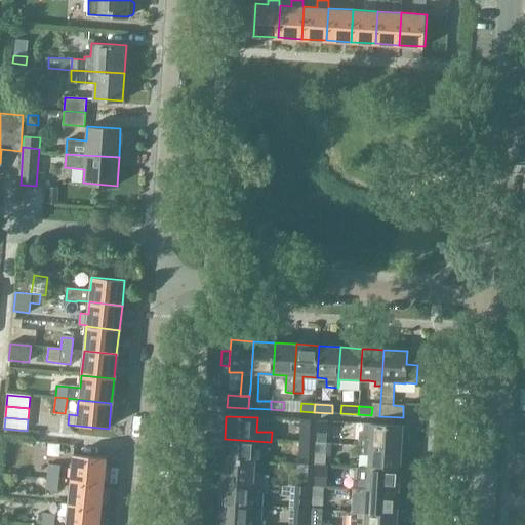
[(300,420),(298,443),(309,444),(310,420),(300,420)]
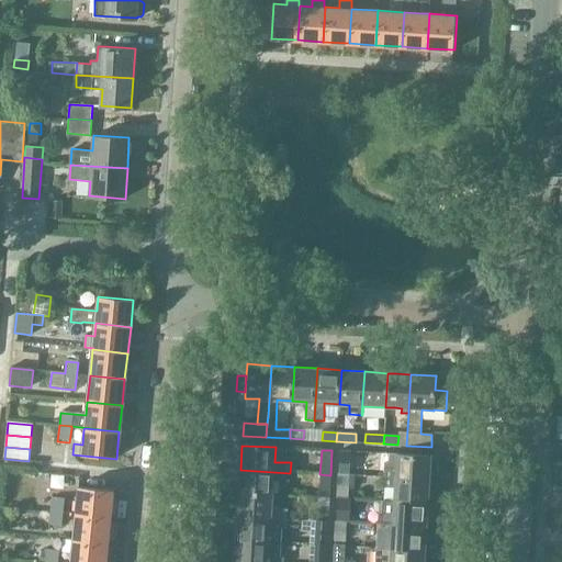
[(340,452),(339,475),(349,476),(350,453),(340,452)]
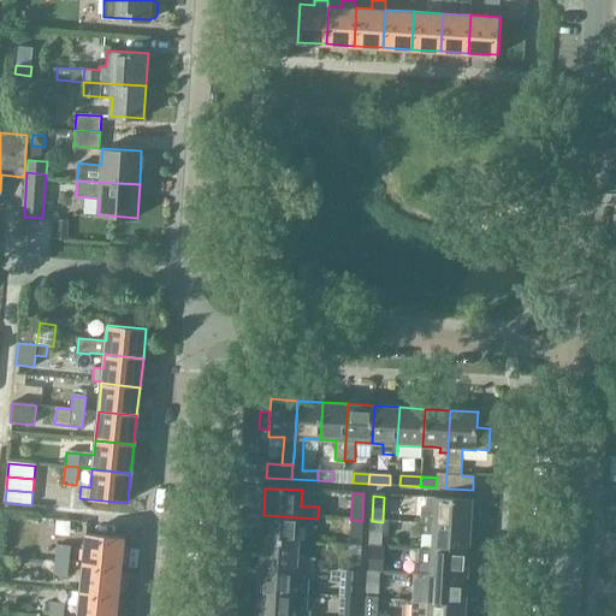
[(420,514),(420,523),(433,525),(471,527),(471,517),(475,519),(479,515),(480,501),(472,501),(427,497),(427,508),(420,508),(420,514)]
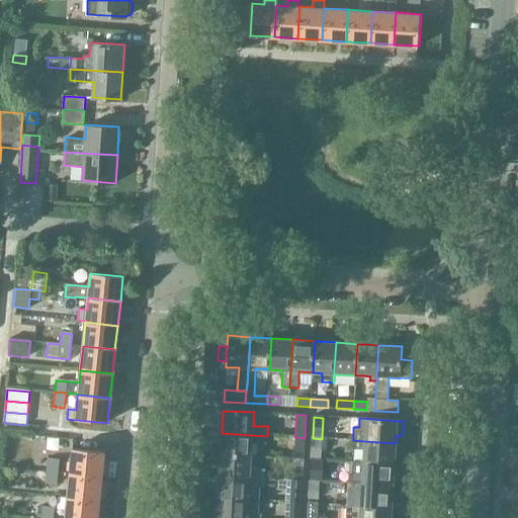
[(222,433),(221,454),(251,456),(252,442),(266,443),(267,436),(222,433)]
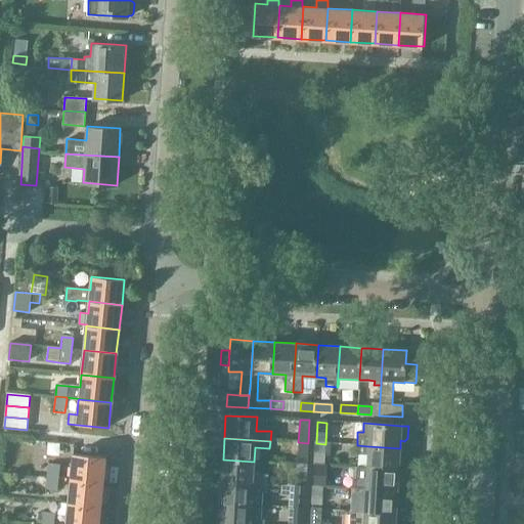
[(308,443),(298,442),(297,456),(307,457),(308,443)]
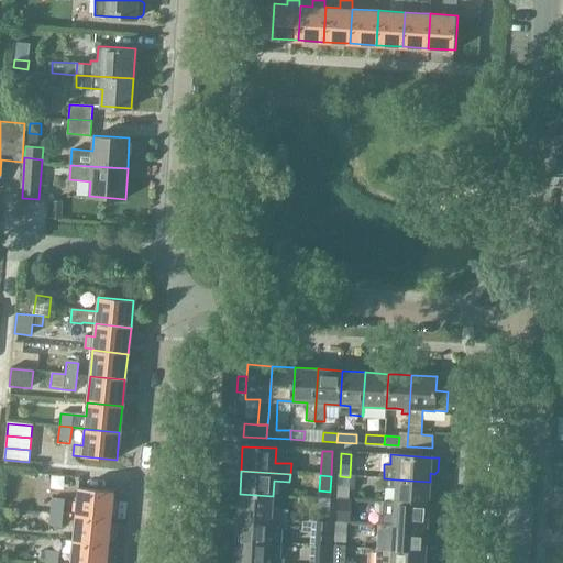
[(340,476),(339,499),(349,500),(349,492),(354,492),(355,477),(350,477),(340,476)]
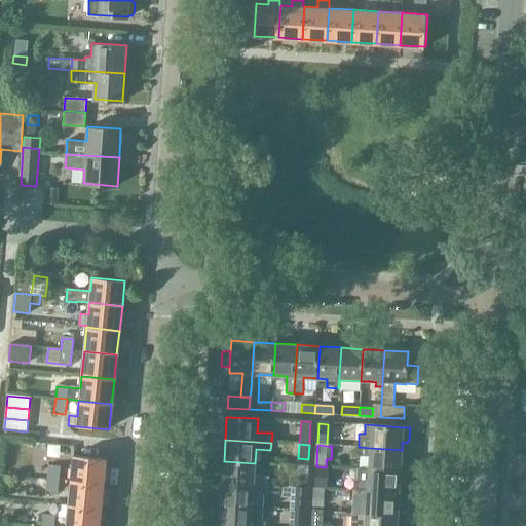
[(359,447),(358,456),(360,456),(369,456),(369,470),(370,470),(401,472),(402,450),(370,448),(359,447)]
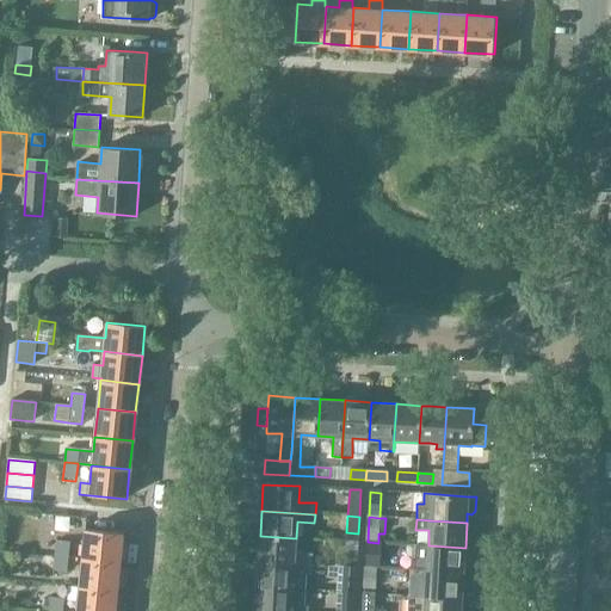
[(42,529),(39,553),(53,554),(54,541),(55,529),(42,529)]
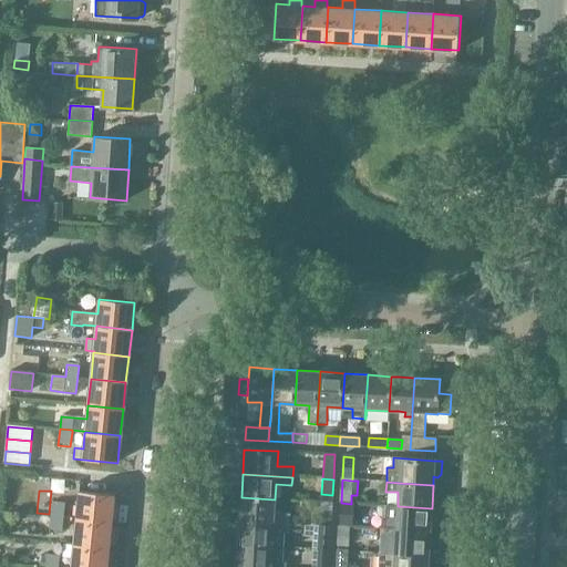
[(79,492),(76,519),(111,523),(114,495),(79,492)]
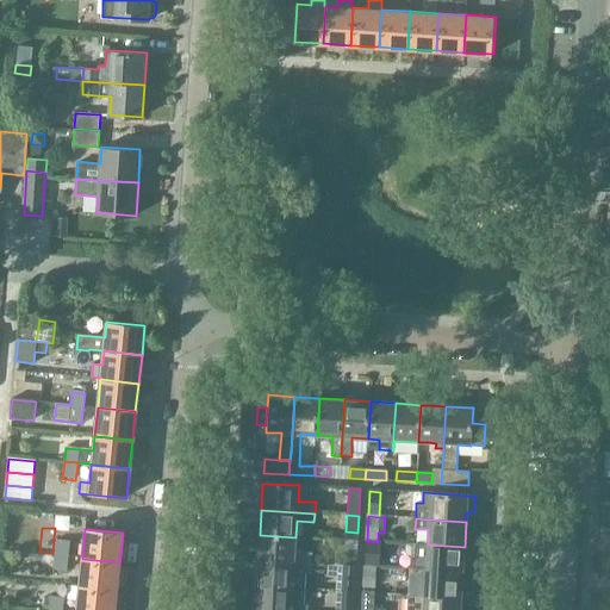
[(260,535),(257,561),(311,564),(312,554),(294,553),(296,537),(260,535)]
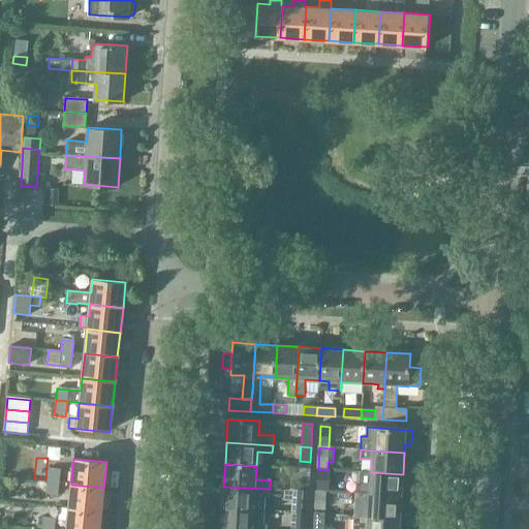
[(60,469),(49,468),(45,494),(57,495),(60,469)]
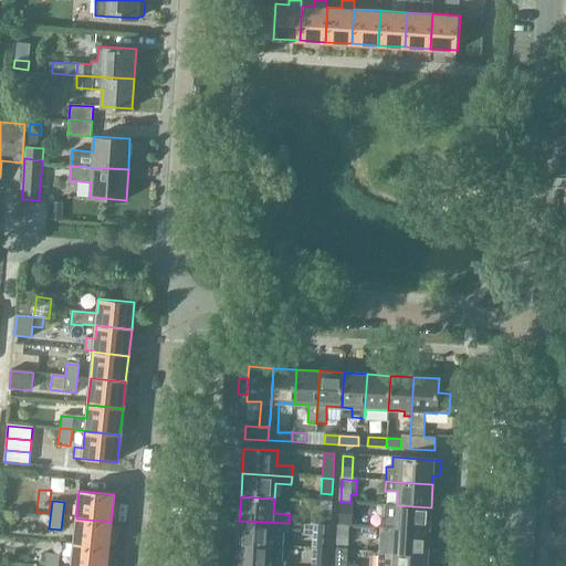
[(341,502),(338,526),(348,526),(350,503),(341,502)]
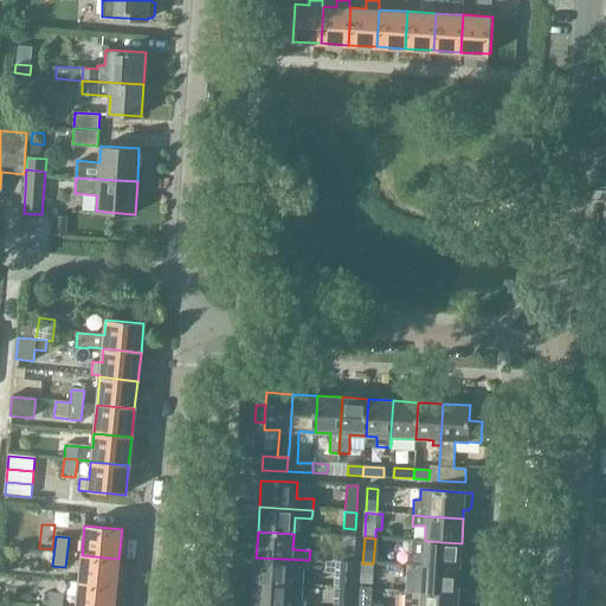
[(407,555),(406,566),(424,567),(459,569),(462,543),(426,541),(425,541),(407,541),(407,555)]
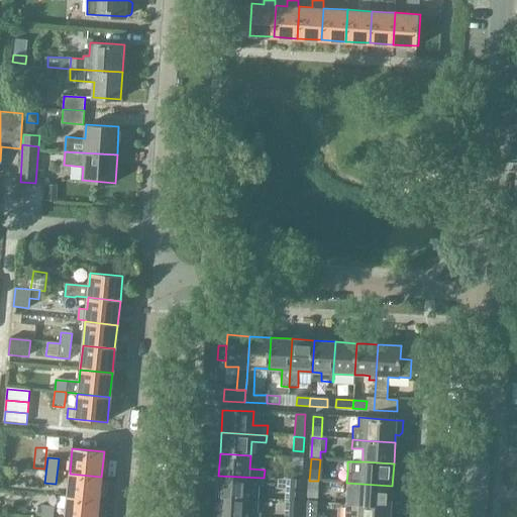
[(292,469),(292,480),(301,480),(302,469),(292,469)]
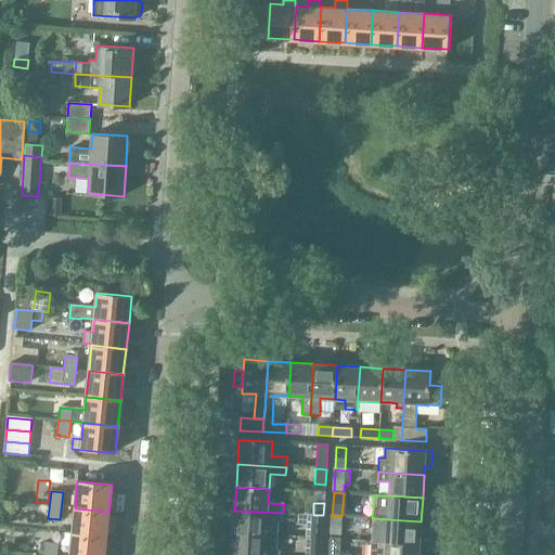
[(75,508),(73,533),(106,537),(108,512),(75,508)]
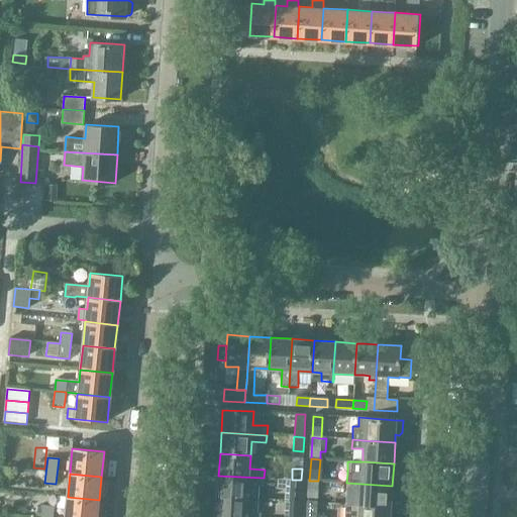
[(218,476),(217,497),(247,499),(259,499),(260,487),(263,487),(264,478),(218,476)]
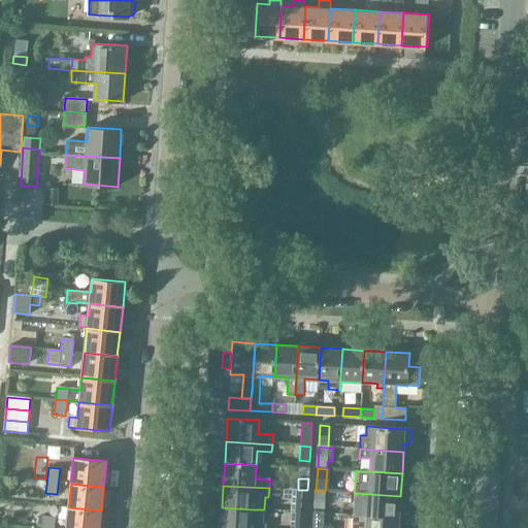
[(307,490),(298,490),(297,509),(306,510),(307,490)]
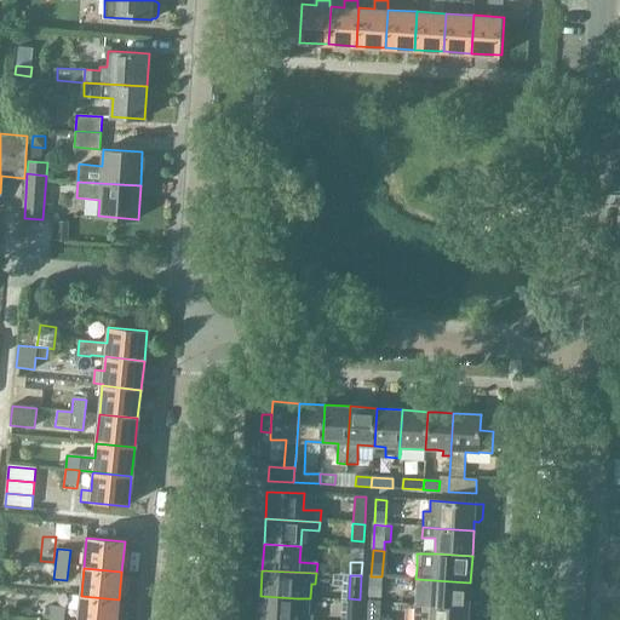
[(371,577),(369,602),(380,603),(382,577),(371,577)]
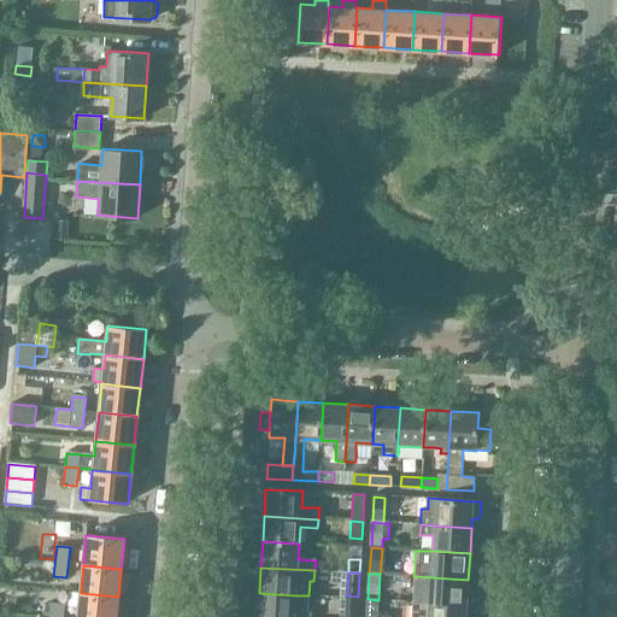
[(413,576),(412,601),(466,605),(468,580),(432,577),(413,576)]
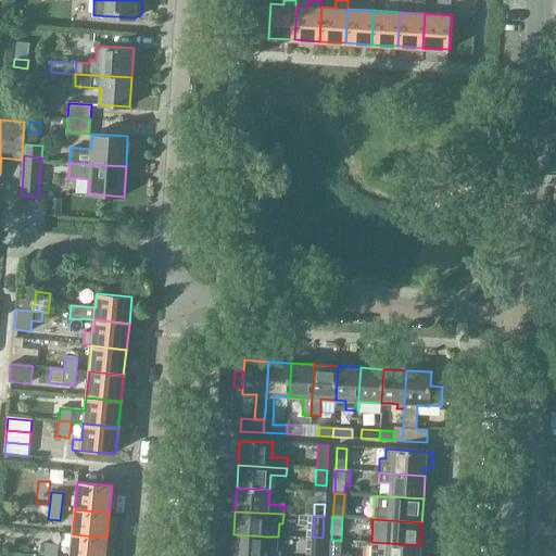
[(73,534),(70,555),(104,555),(106,538),(73,534)]
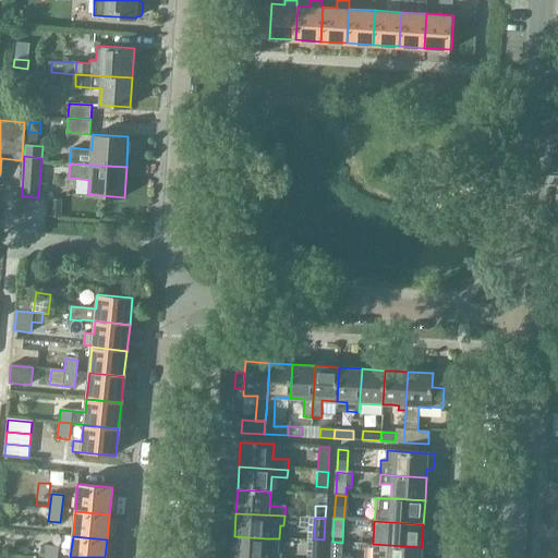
[(234,536),(232,557),(281,557),(282,554),(278,553),(279,538),(267,538),(234,536)]
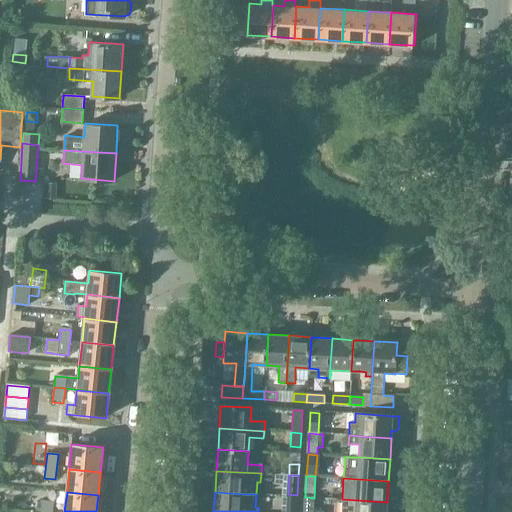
[(287,506),(286,511),(296,511),(297,507),(297,497),(287,496),(287,506)]
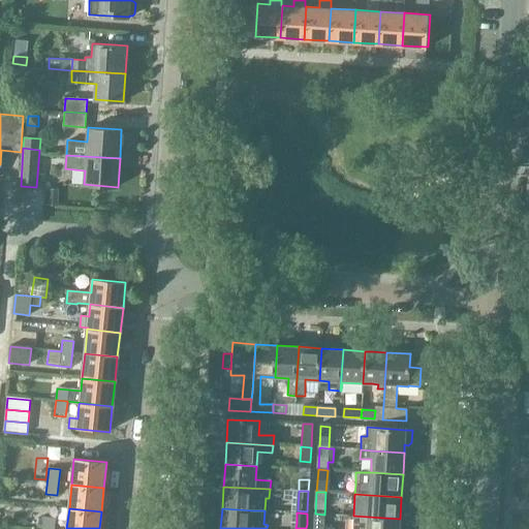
[(315,514),(314,528),(323,528),(324,515),(315,514)]
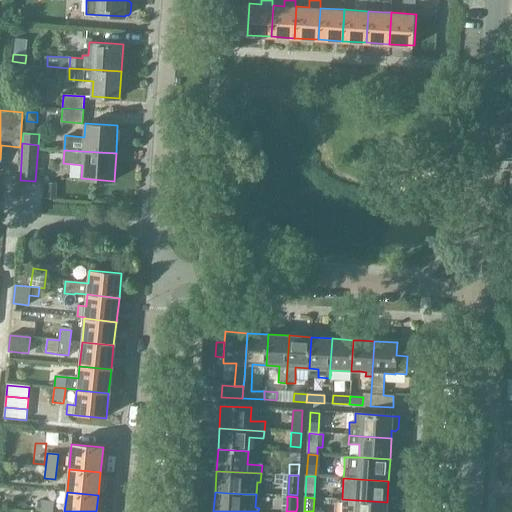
[(342,499),(341,511),(386,511),(387,502),(342,499)]
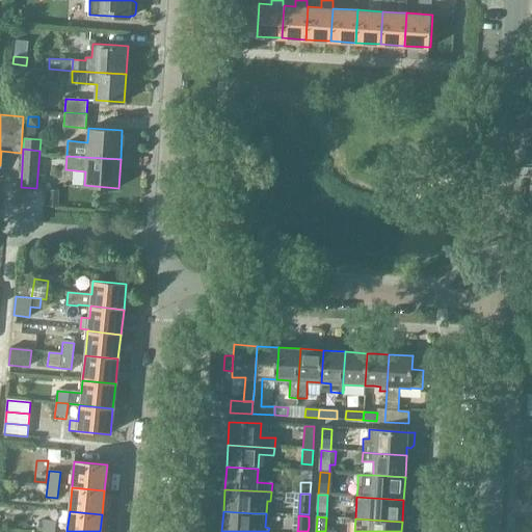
[(44,520),(42,531),(53,531),(55,521),(44,520)]
